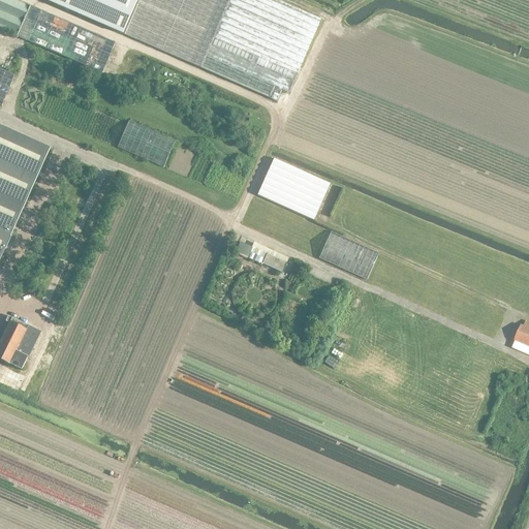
[(14,0),(0,0),(0,27),(17,34),(29,6),(14,0)]
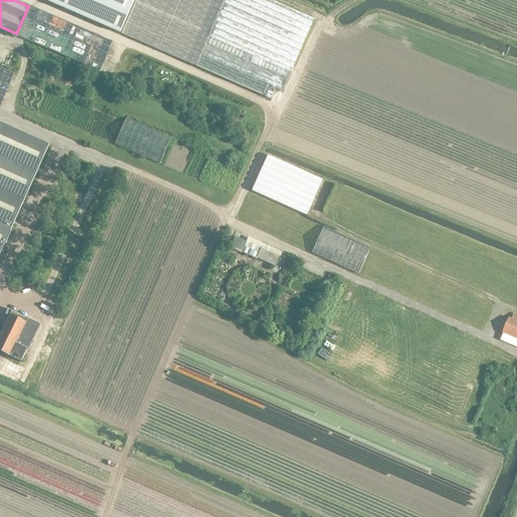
[(120,33),(134,0),(43,0),(43,1),(120,33)]
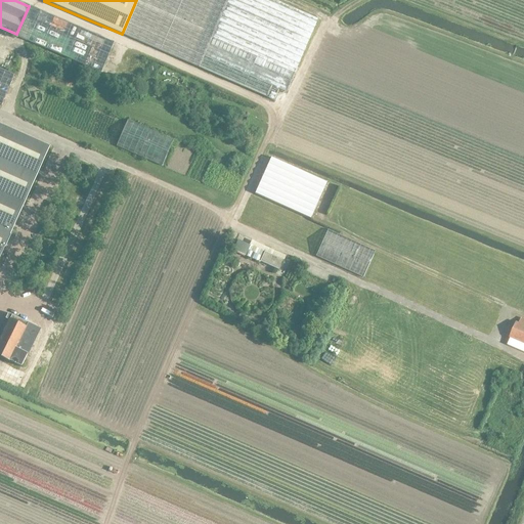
[(287,91),(318,19),(274,0),(137,0),(123,34),(273,100),(279,88),(287,91)]
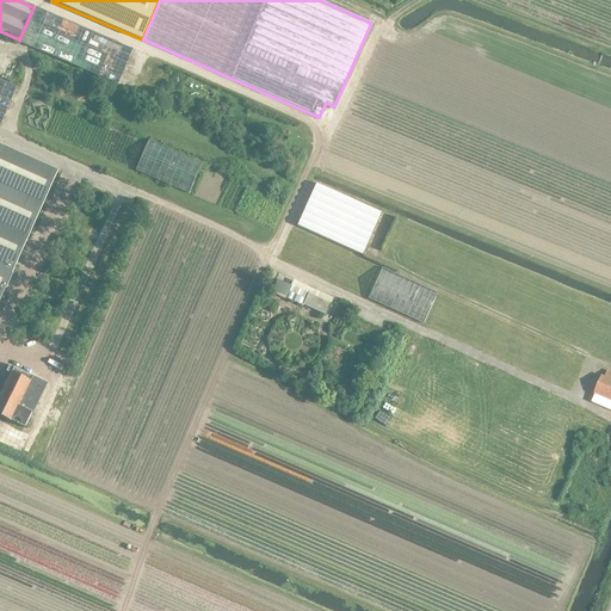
[(35,6),(19,42),(118,84),(134,48),(35,6)]
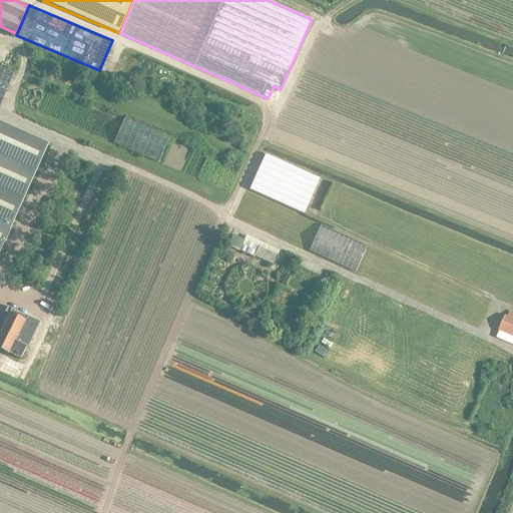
[(0,66),(0,101),(2,102),(14,73),(0,66)]
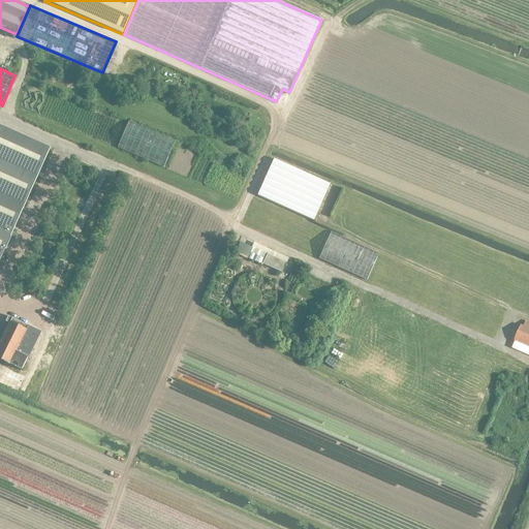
[(173,142),(127,121),(115,147),(160,167),(173,142)]
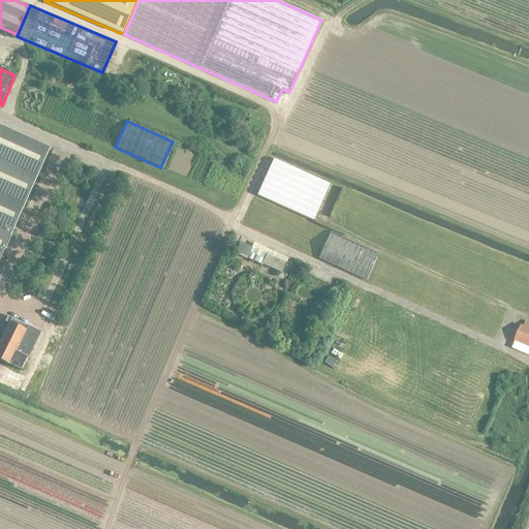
[(0,257),(50,148),(0,125),(0,257)]
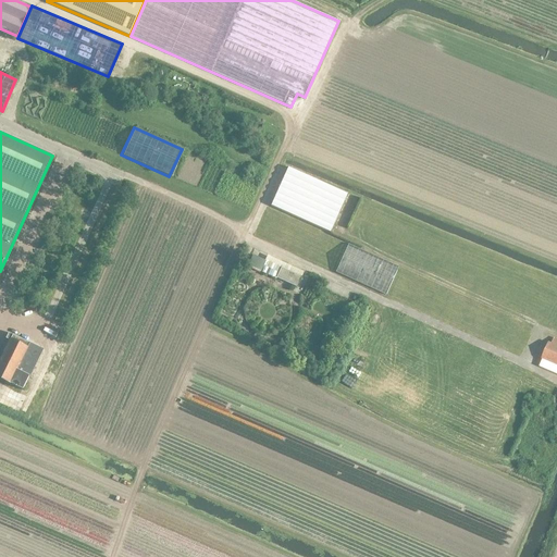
[(288,166),(270,206),(330,233),(347,194),(288,166)]
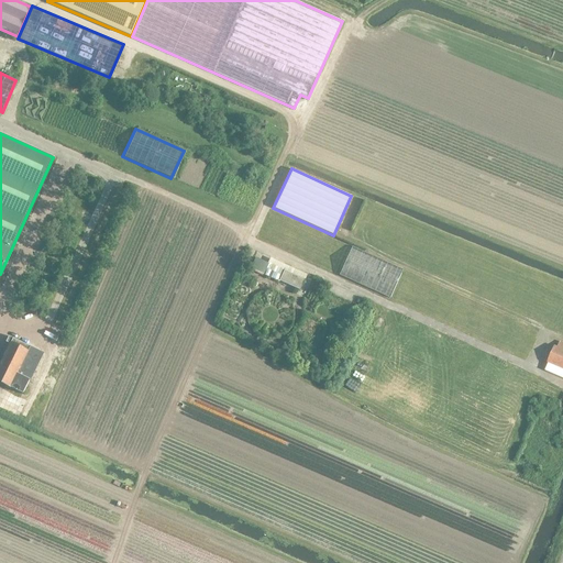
[(390,295),(403,267),(351,245),(340,274),(390,295)]
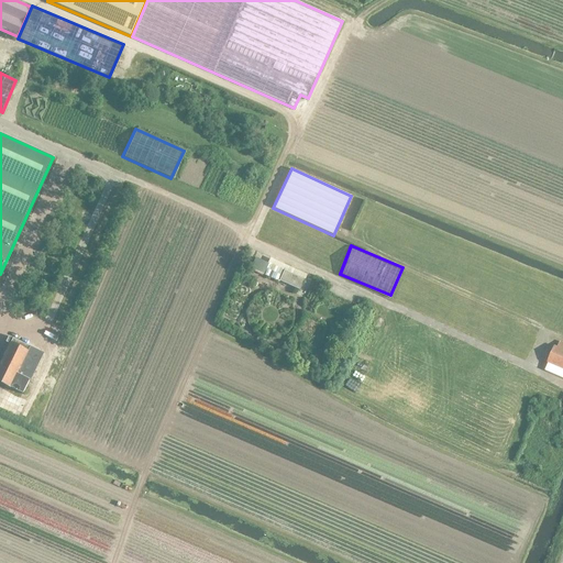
[(256,257),(251,268),(265,275),(279,282),(279,280),(294,287),(300,290),(305,279),(307,275),(287,265),(276,261),(274,265),(271,264),(256,257)]
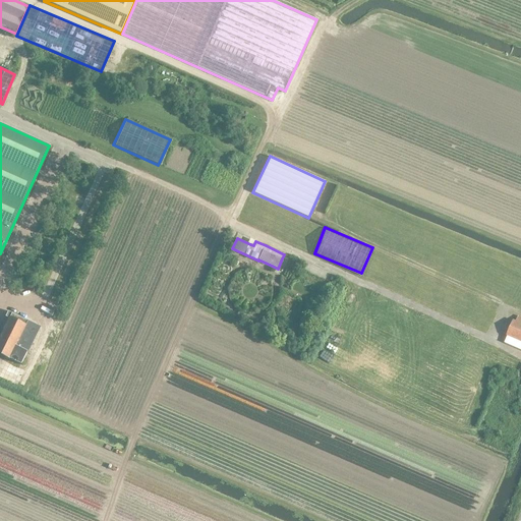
[(8,317),(4,326),(0,334),(0,355),(9,360),(9,359),(20,364),(27,352),(41,327),(8,310),(5,316),(8,317)]
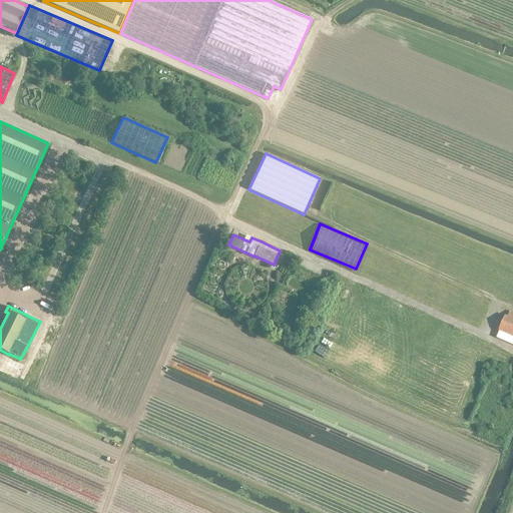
[(498,331),(500,331),(497,337),(512,344),(512,312),(510,311),(508,316),(505,315),(502,321),(498,331)]
